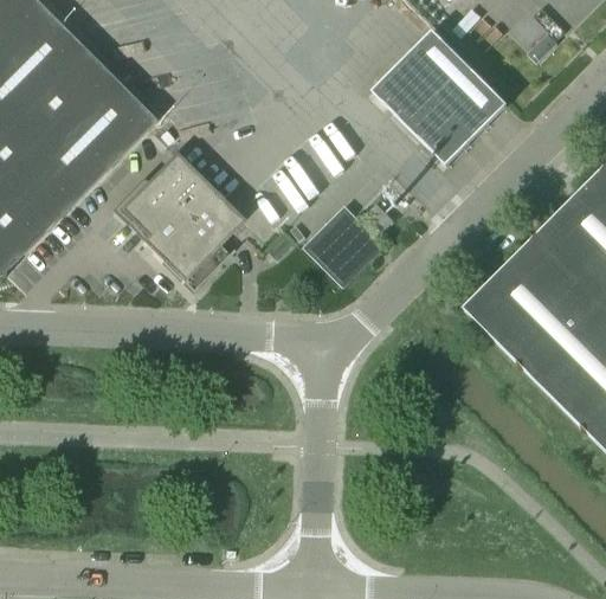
[(0,0),(0,274),(2,275),(2,270),(154,118),(36,0),(0,0)]
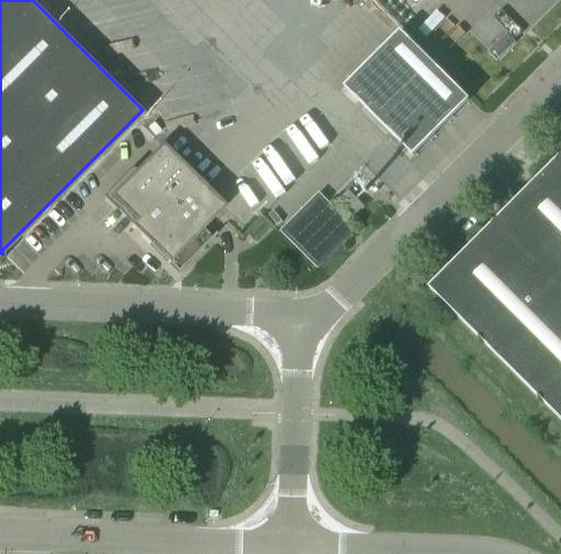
[(413,151),(469,95),(433,59),(426,53),(400,26),(344,83),(413,151)]
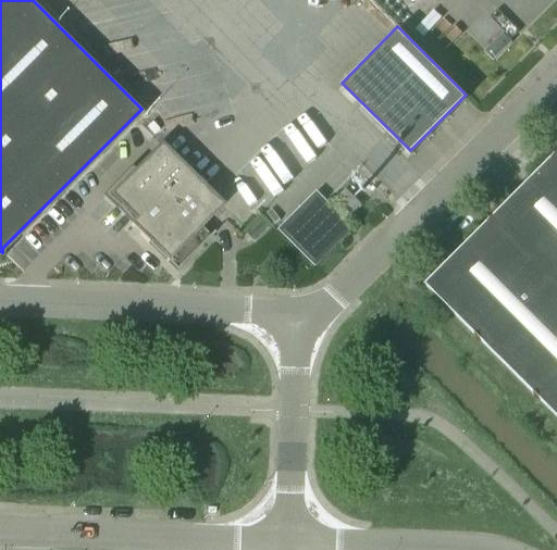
[(102,190),(130,220),(185,164),(160,139),(134,166),(130,162),(102,190)]
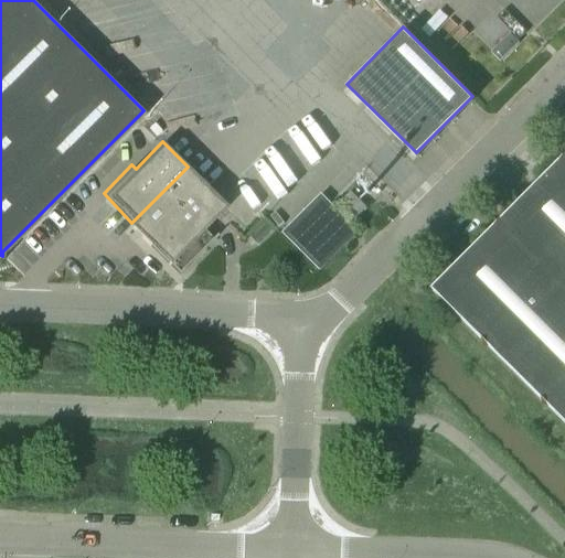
[(564,153),(433,287),(564,418),(564,153)]
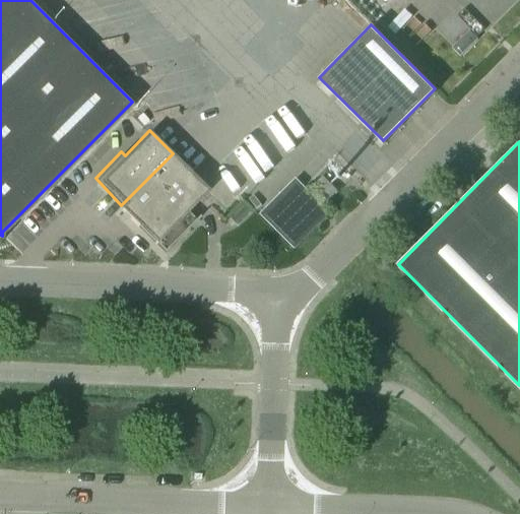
[(173,153),(121,205),(156,240),(156,239),(165,248),(189,223),(180,215),(207,187),(173,153)]
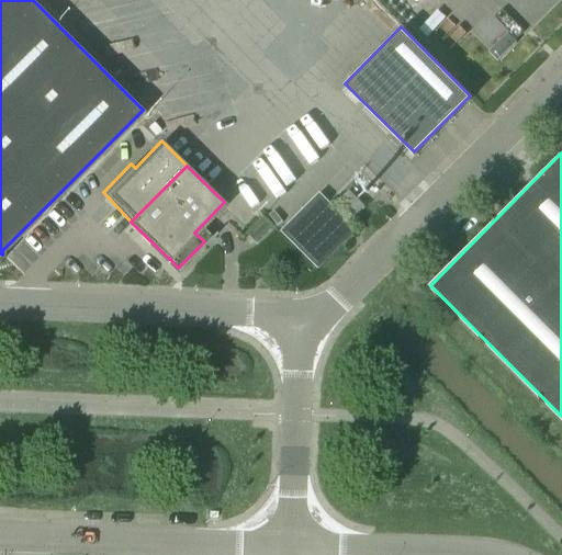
[(356,211),(364,202),(349,185),(339,195),(356,211)]
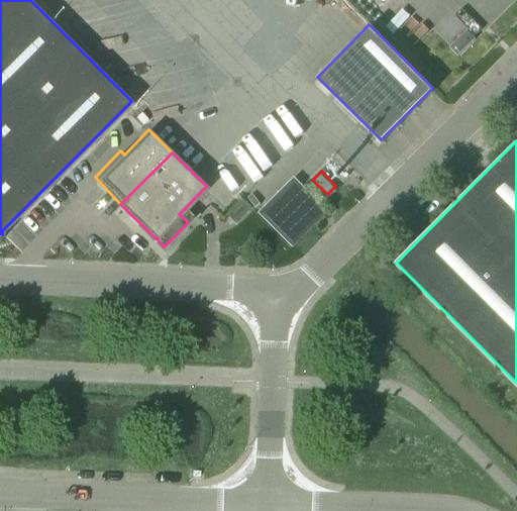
[(294,173),(257,209),(292,243),(328,207),(294,173)]
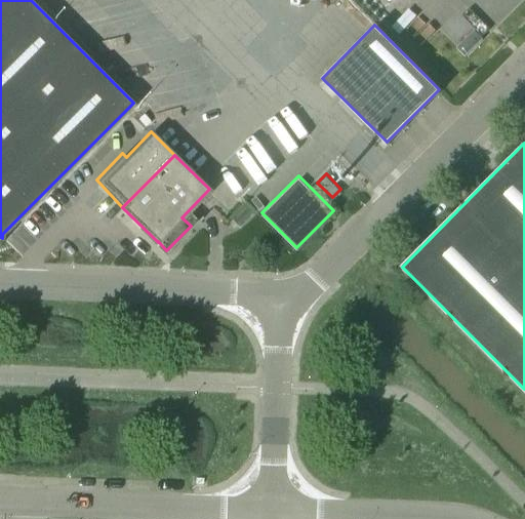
[(229,213),(230,214),(238,223),(254,206),(245,197),(229,213)]
